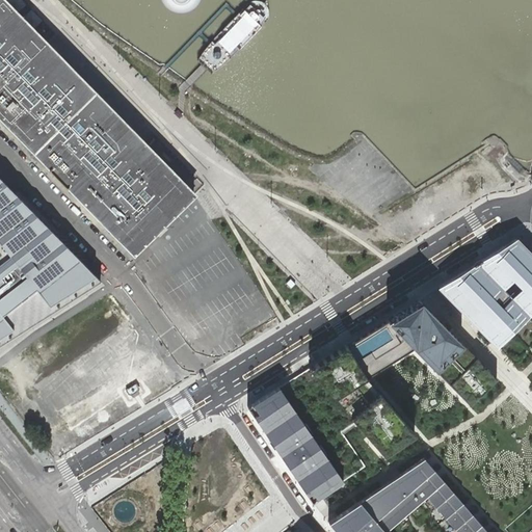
[(160,0),(161,2),(166,8),(171,11),(179,12),(186,11),(192,8),(196,3),(197,0),(160,0)]
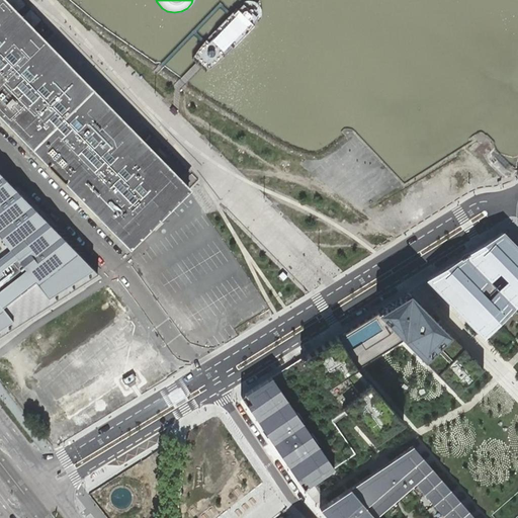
[(195,52),(192,59),(198,65),(205,71),(214,66),(255,25),(261,16),(262,8),(255,0),(247,0),(246,0),(234,10),(207,37),(195,52)]
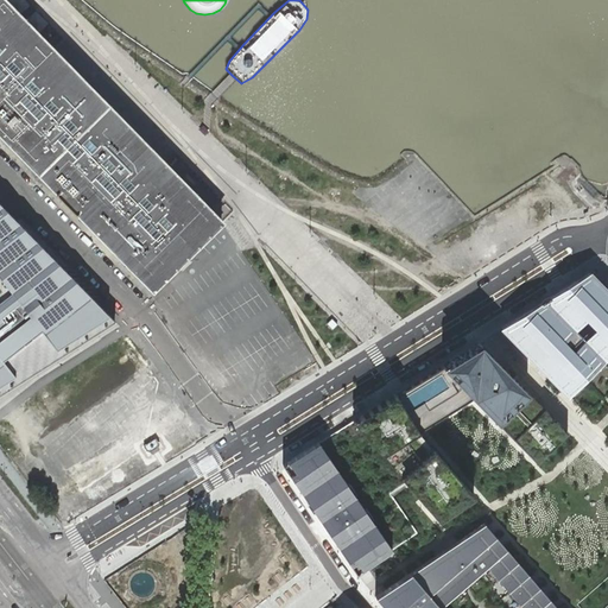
[(0,149),(144,296),(222,222),(0,2),(0,149)]
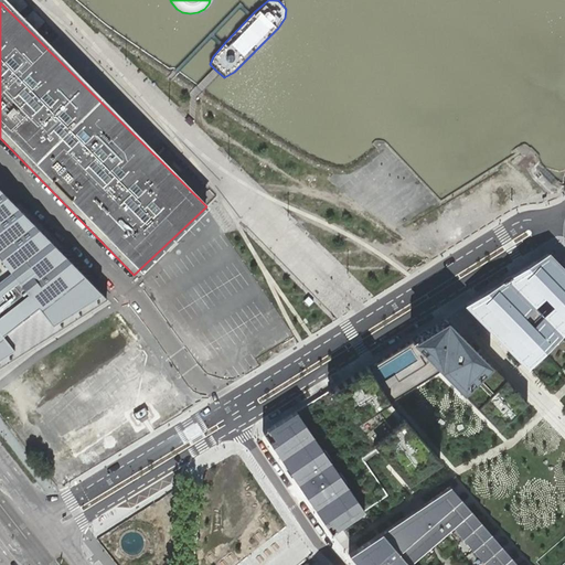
[(369,226),(385,198),(348,177),(331,205),(369,226)]
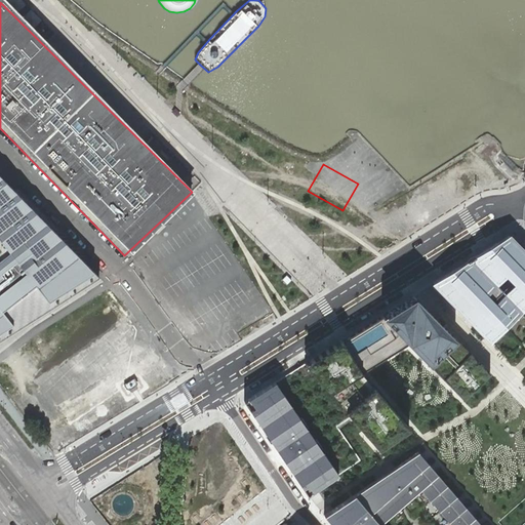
[(349,165),(344,172),(352,177),(357,171),(349,165)]
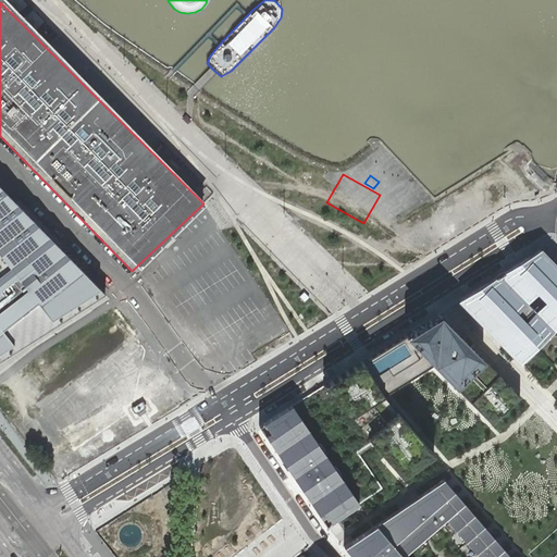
[(0,362),(106,294),(0,185),(0,362)]
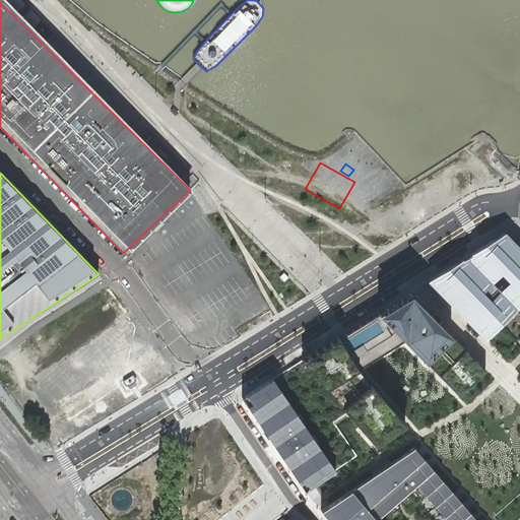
[(504,234),(429,280),(458,310),(485,337),(501,322),(508,316),(510,314),(513,311),(515,309),(517,307),(519,309),(519,310),(519,304),(519,303),(519,248),(506,234),(504,234)]
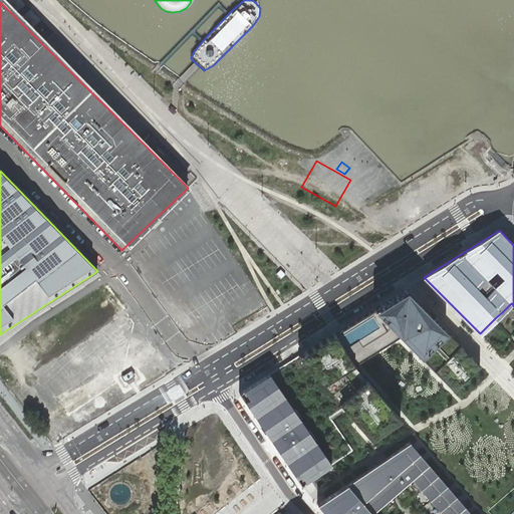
[(358,318),(239,393),(301,485),(402,420),(353,364),(383,345),(403,334),(456,388),(480,364),(405,289),(358,318)]
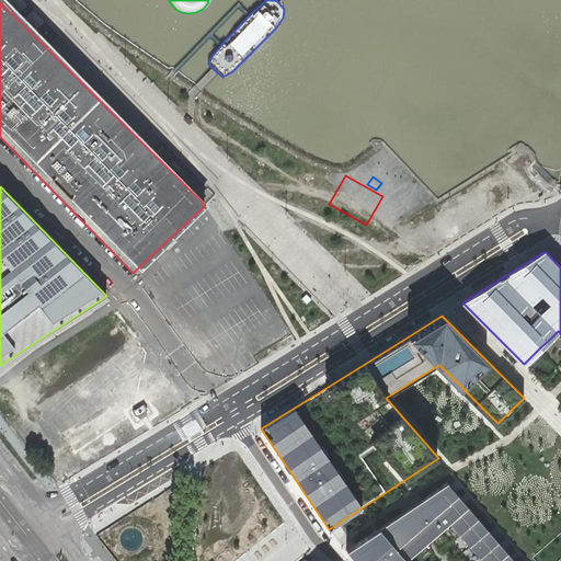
[(66,456),(56,460),(63,472),(71,468),(66,456)]
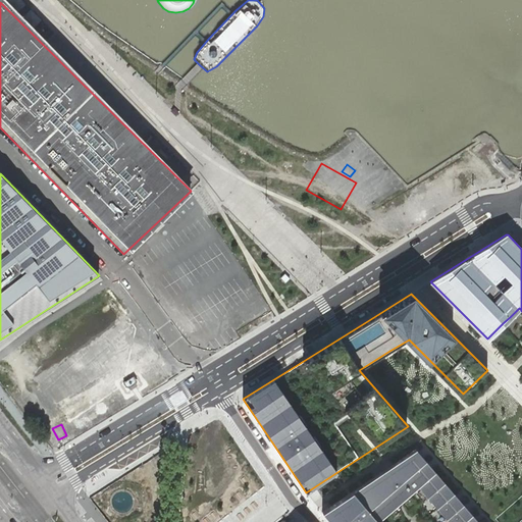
[(352,492),(322,513),(329,521),(382,521),(420,489),(448,521),(478,521),(415,450),(352,492)]
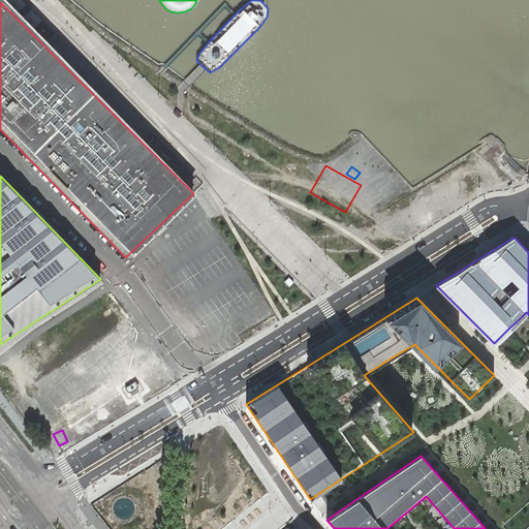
[(528,490),(520,499),(528,508),(528,490)]
